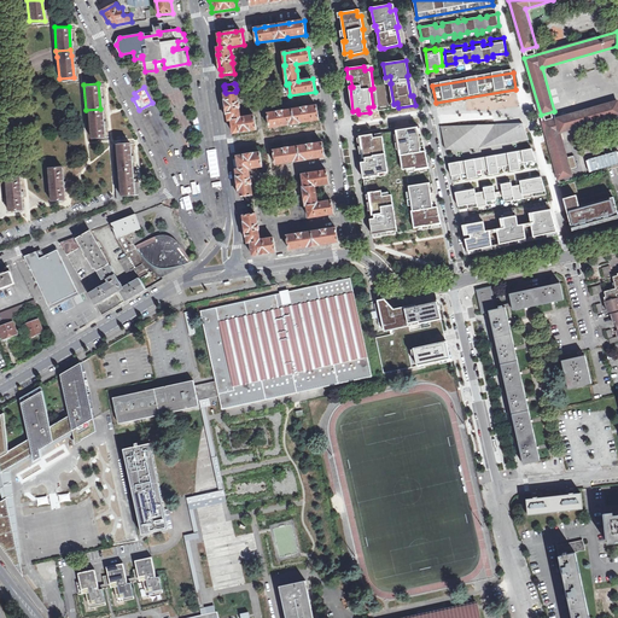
[(255,116),(240,118),(239,109),(240,109),(239,103),(238,103),(237,92),(235,92),(226,93),(225,94),(226,100),(225,100),(227,115),(228,121),(232,121),(234,134),(240,133),(257,130),(255,116)]
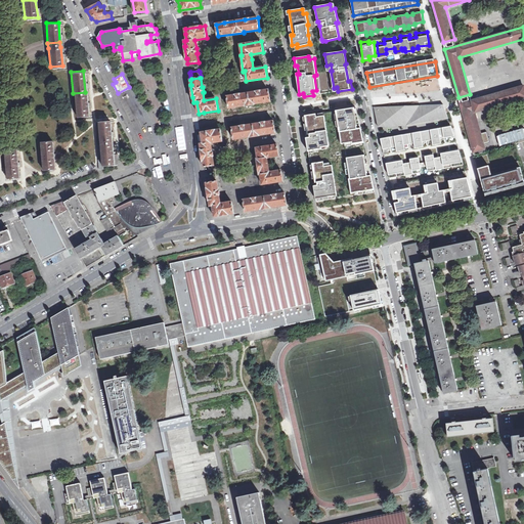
[(523,87),(523,86),(460,104),(474,156),(485,151),(474,113),(523,97),(523,87)]
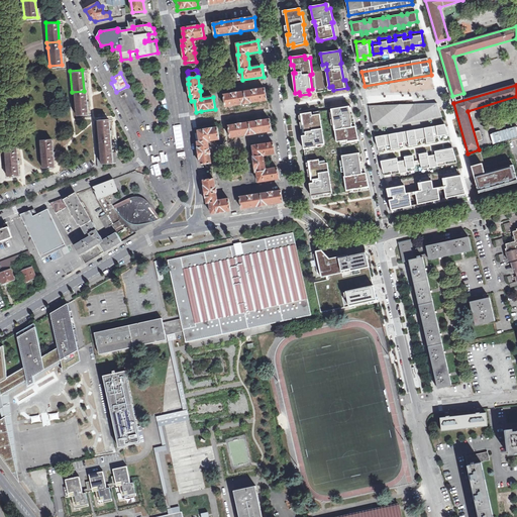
[(232,94),(224,95),(226,107),(251,103),(268,100),(266,89),(253,90),(252,90),(252,91),(237,93),(232,94)]
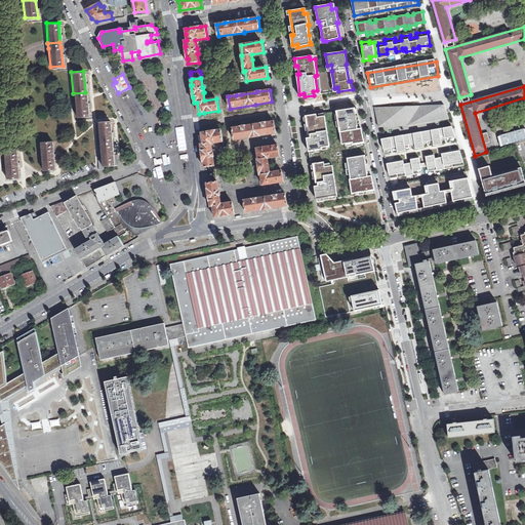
[(85,92),(73,93),(76,116),(87,116),(85,92)]
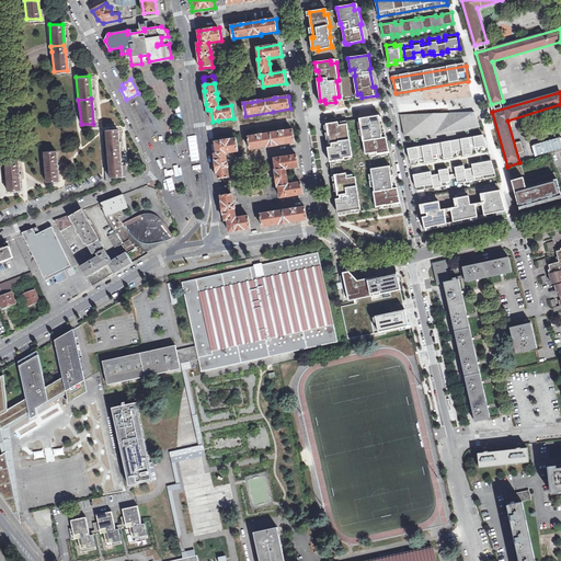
[(359,117),(367,157),(389,153),(381,114),(359,117)]
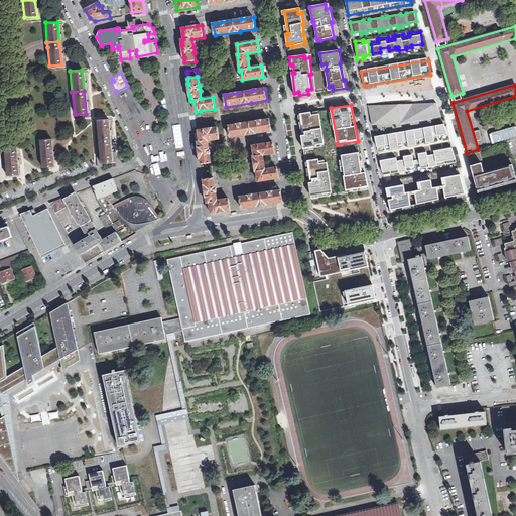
[(398,106),(367,109),(373,128),(403,126),(441,121),(435,106),(398,106)]
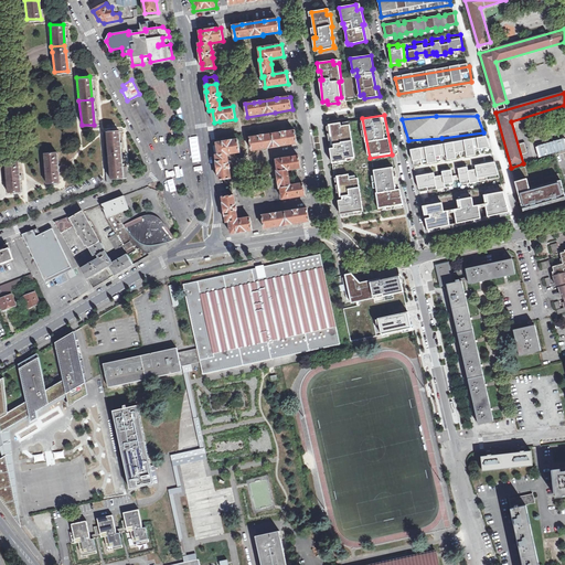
[(327,124),(333,166),(356,161),(350,120),(327,124)]
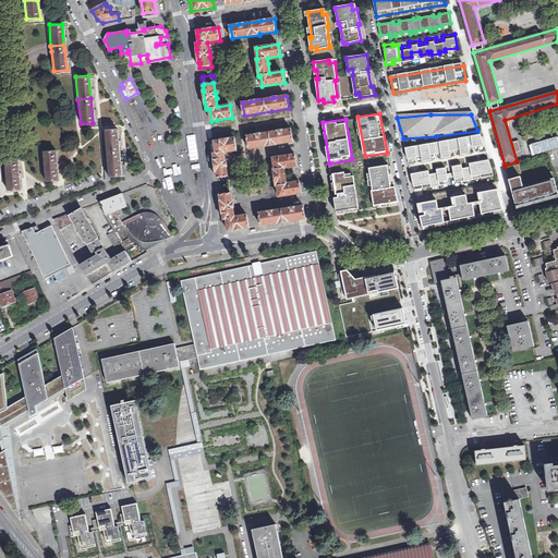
[(102,128),(105,154),(118,153),(116,128),(102,128)]
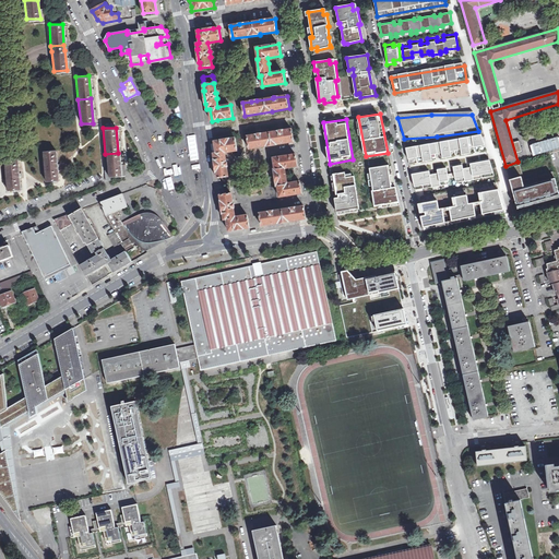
[(289,130),(268,133),(270,145),(292,142),(289,130)]
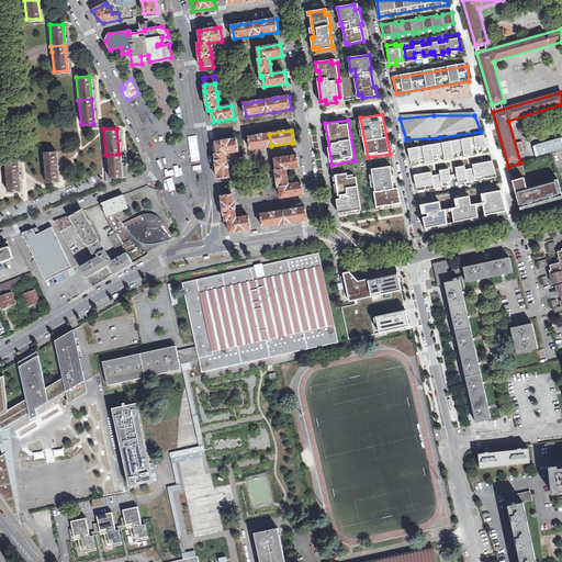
[(269,134),(248,137),(250,149),(257,148),(271,146),(269,134)]
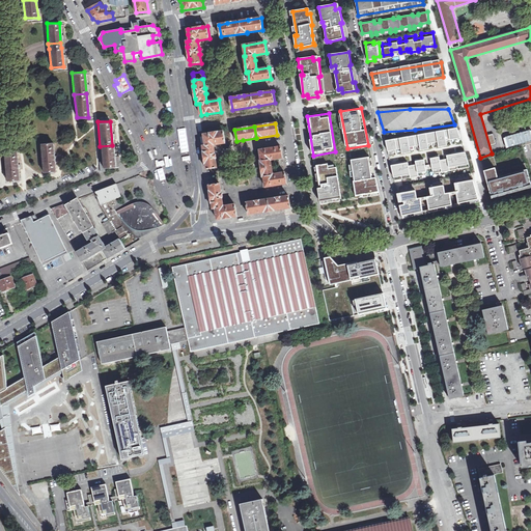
[(458,129),(386,140),(388,156),(463,144),(458,129)]
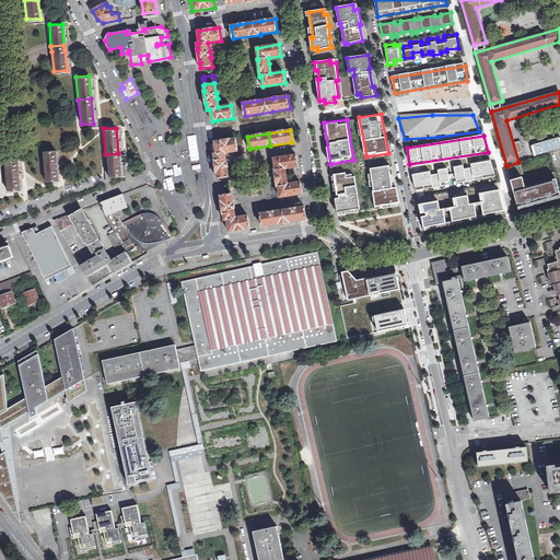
[(223,140),(224,153),(226,152),(241,150),(249,149),(247,137),(223,140)]
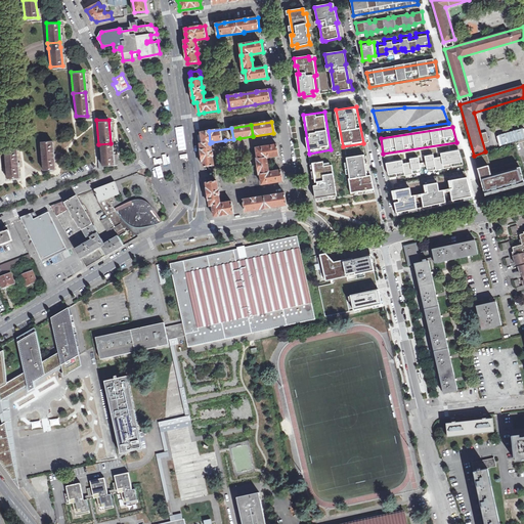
[(497,137),(500,147),(523,140),(523,130),(523,129),(497,137)]
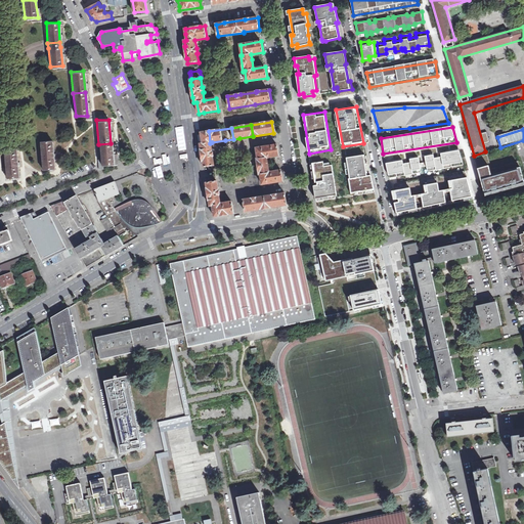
[(199,133),(201,146),(210,144),(210,143),(209,131),(199,133)]
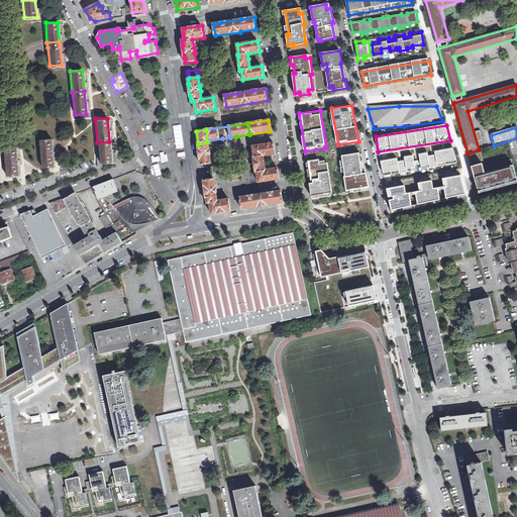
[(53,140),(41,141),(43,169),(55,168),(54,154),(56,154),(55,153),(55,152),(54,152),(53,140)]
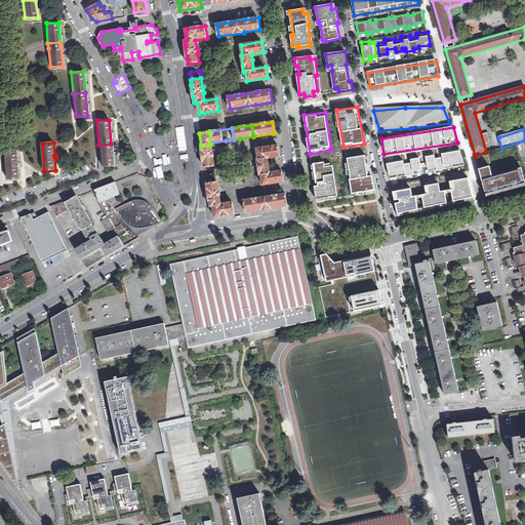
[(111,144),(98,145),(101,160),(101,167),(114,166),(111,144)]
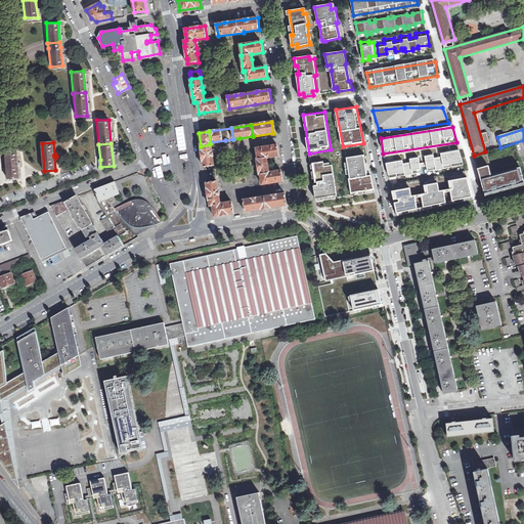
[(266,157),(276,155),(274,143),(264,144),(253,146),(255,158),(266,157)]
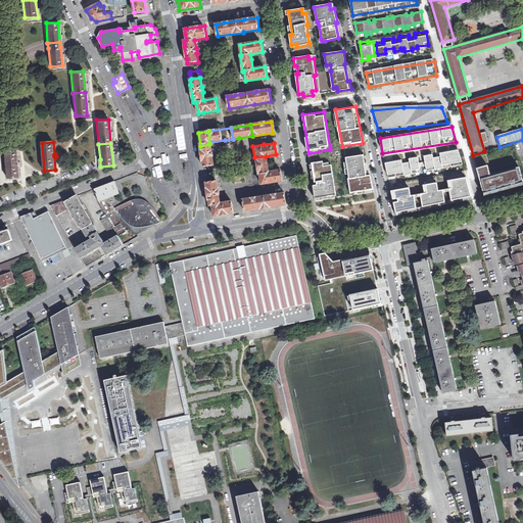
[(200,146),(202,164),(212,162),(211,153),(209,144),(200,146)]
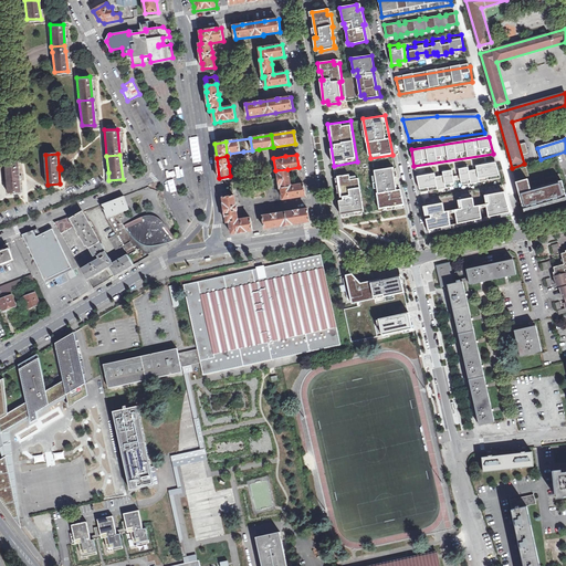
[(19,163),(7,164),(9,194),(21,192),(20,179),(21,179),(21,177),(21,176),(20,176),(19,163)]
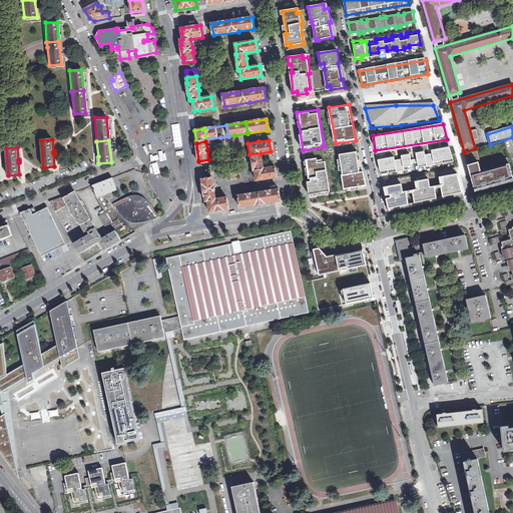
[(452,147),(379,161),(382,176),(455,162),(452,147)]
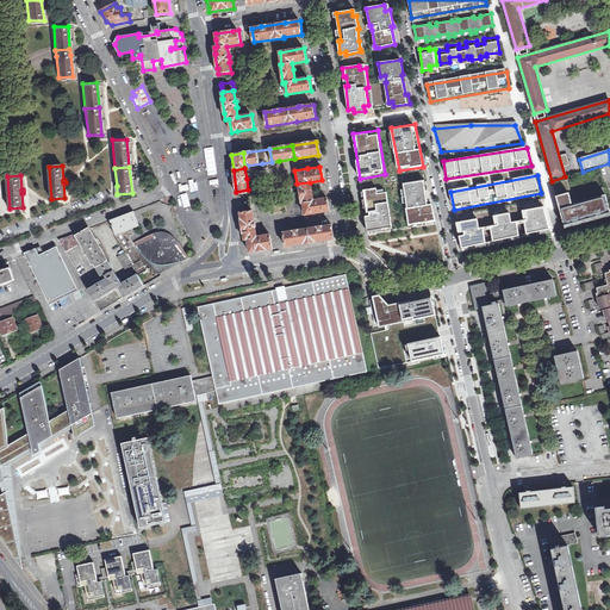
[(567,180),(553,184),(558,200),(572,197),(567,180)]
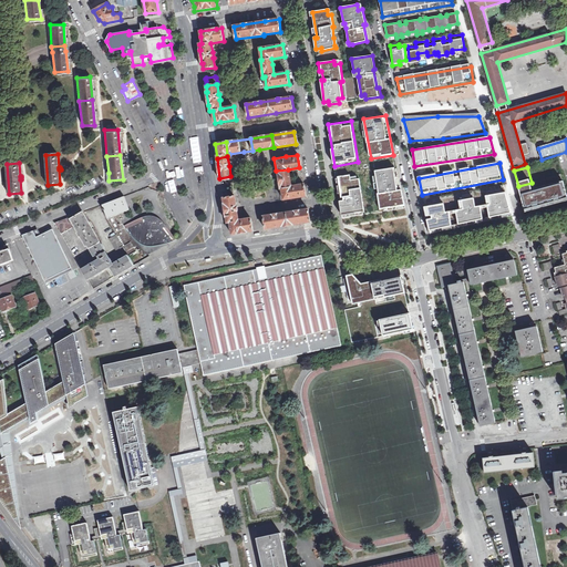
[(375,172),(382,209),(403,206),(397,168),(375,172)]
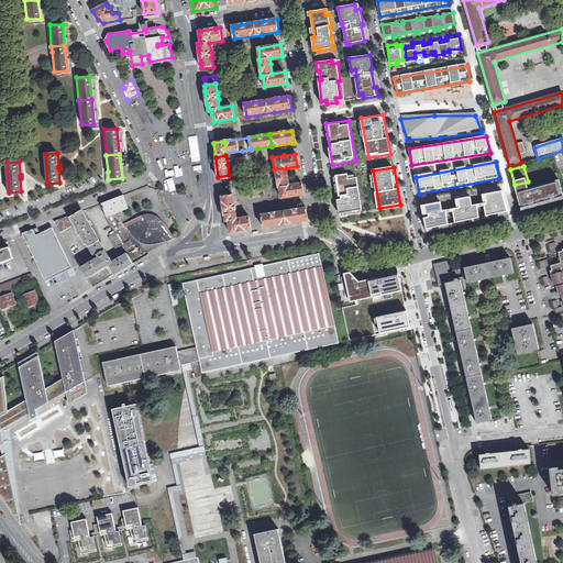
[(286,168),(274,169),(275,177),(276,187),(289,185),(286,168)]
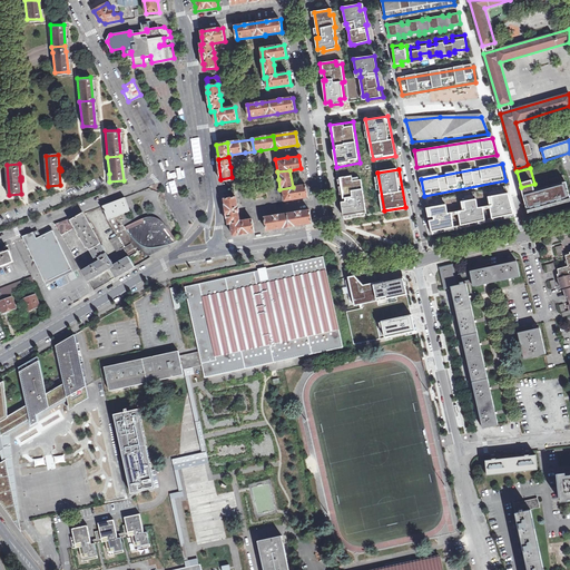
[(340,174),(344,213),(369,210),(363,170),(340,174)]
